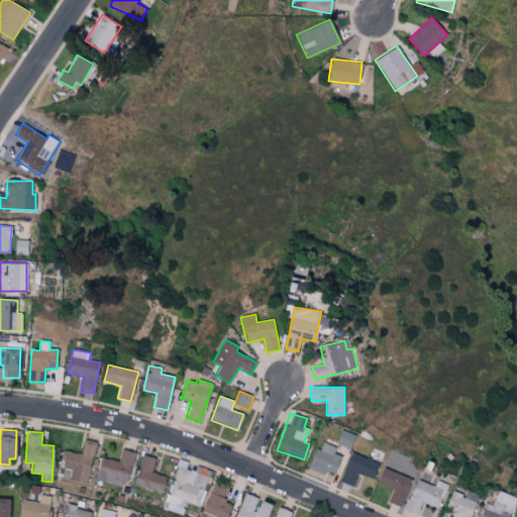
[(65,451),(61,479),(88,483),(94,441),(83,439),(81,453),(65,451)]
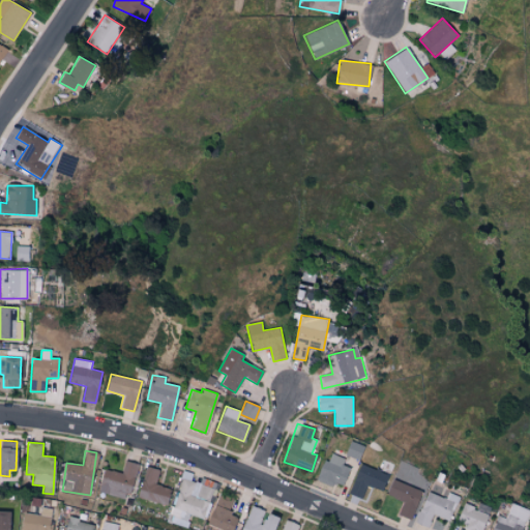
[(342,465),(344,459),(327,452),(317,479),(342,489),(349,467),(342,465)]
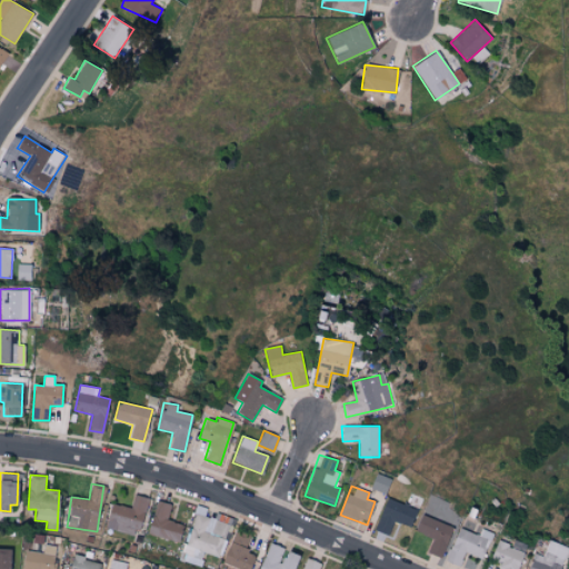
[(106,528),(137,537),(147,498),(135,495),(131,508),(112,502),(106,528)]
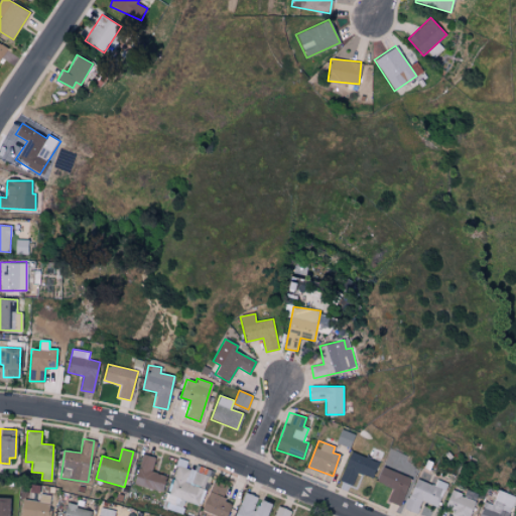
[(151,472),(155,458),(143,454),(133,484),(161,492),(166,476),(151,472)]
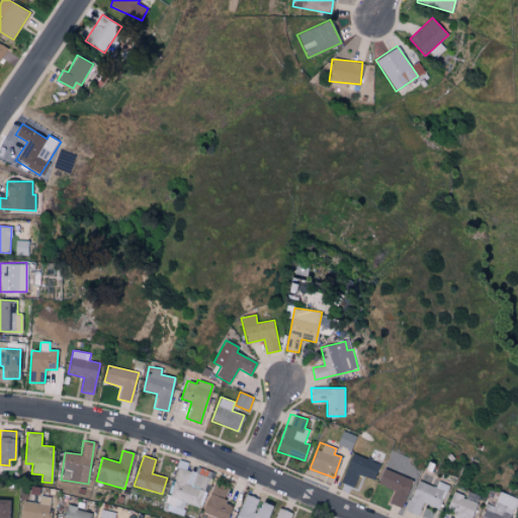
[(207,476),(177,468),(170,498),(200,505),(207,476)]
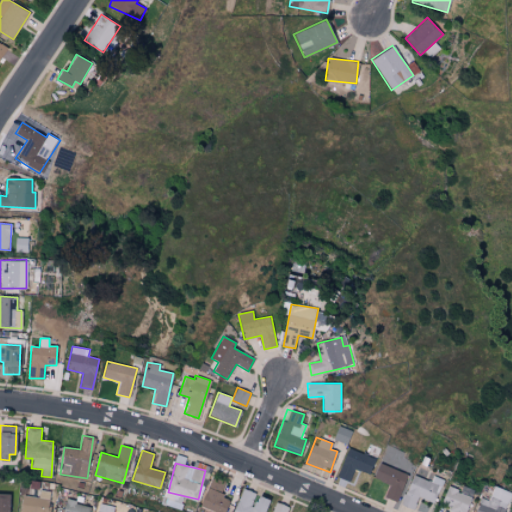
[(384,497),(396,502),(408,474),(379,463),(373,478),(389,485),(384,497)]
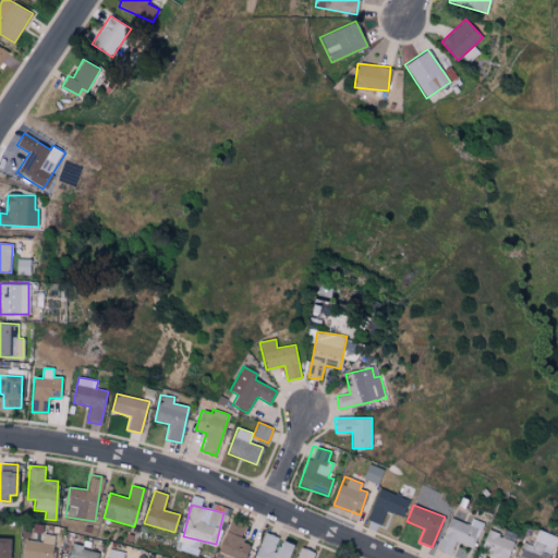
[(436,549),(450,556),(457,542),(473,549),(483,523),(472,518),(469,525),(450,517),(436,549)]
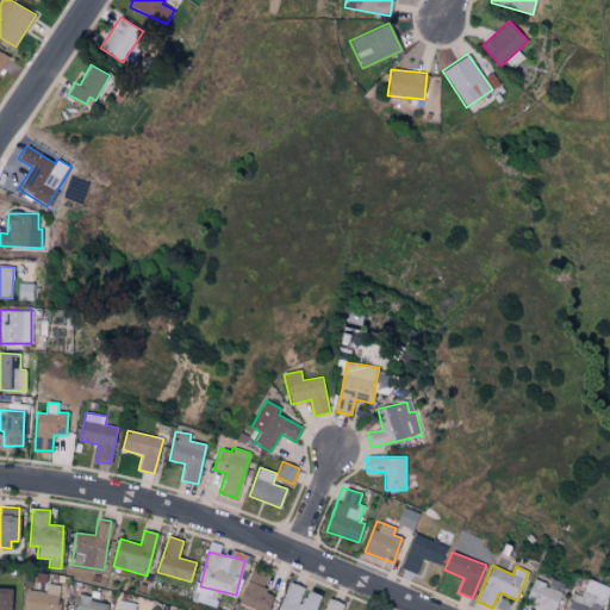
[(269,576),(254,567),(237,603),(253,609),(267,609),(274,596),(262,590),(269,576)]
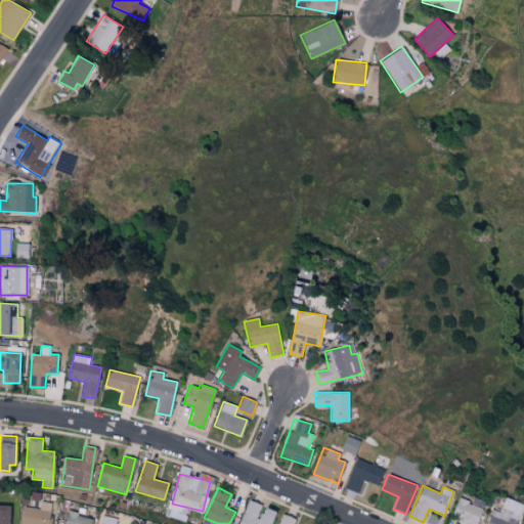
[(499,512),(491,509),(486,523),(515,523),(523,504),(505,497),(499,512)]
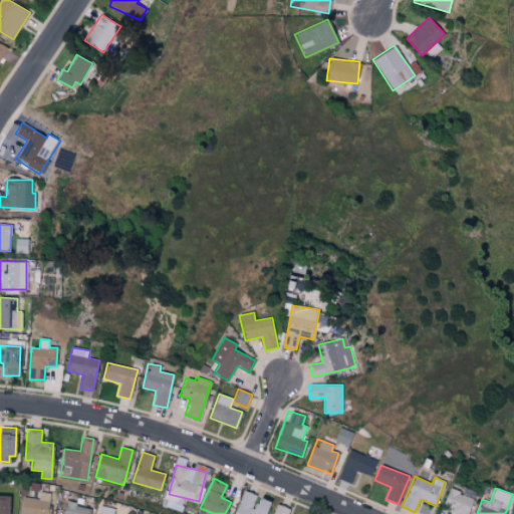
[(450,513),(467,513),(474,498),(449,489),(443,504),(453,508),(450,513)]
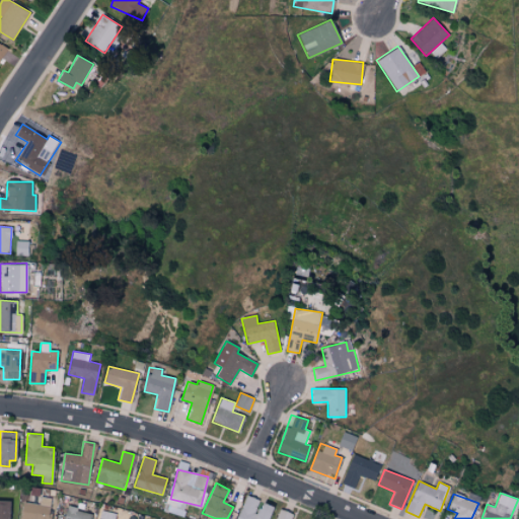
[(236,518),(267,518),(272,506),(261,502),(261,501),(245,495),(236,518)]
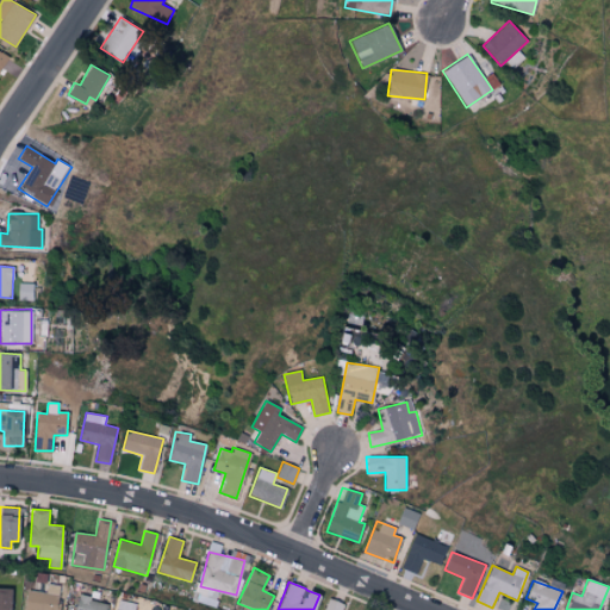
[(24,609),(56,609),(61,585),(48,583),(45,592),(27,590),(24,609)]
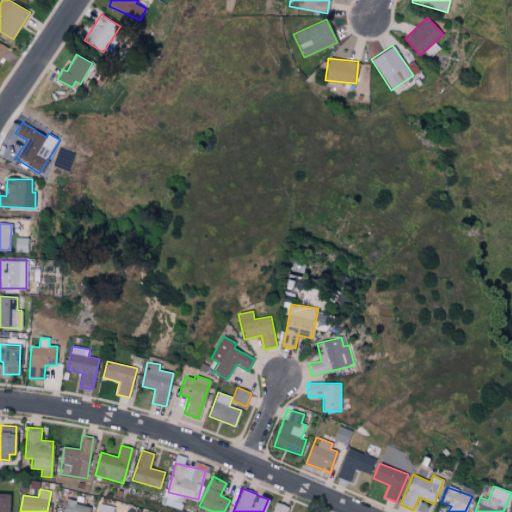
[(8,511),(9,495),(0,494),(0,511),(8,511)]
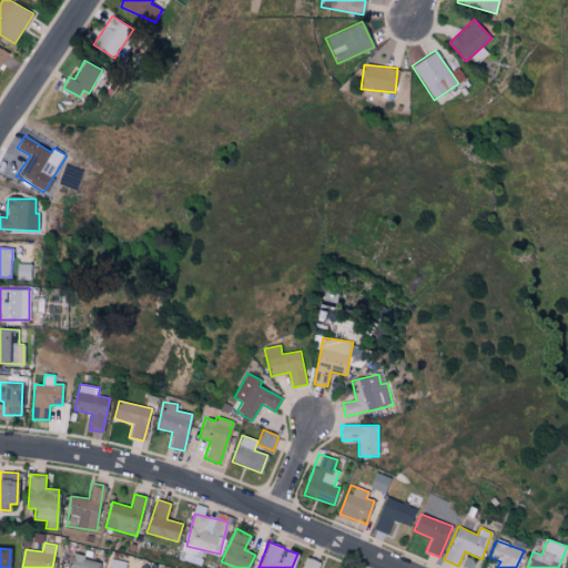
[(98,567),(100,560),(72,555),(69,567),(98,567)]
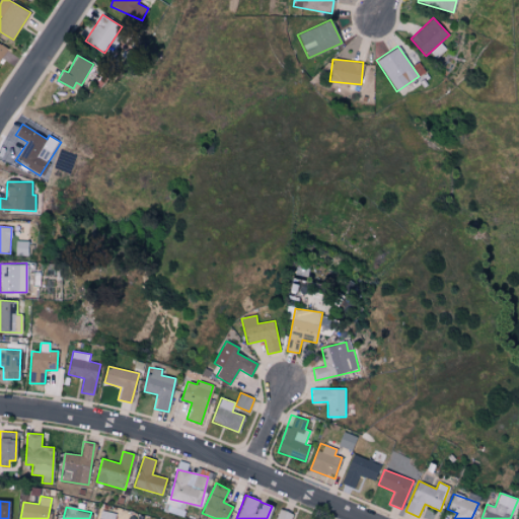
[(275,518),(290,518),(293,514),(280,509),(275,518)]
